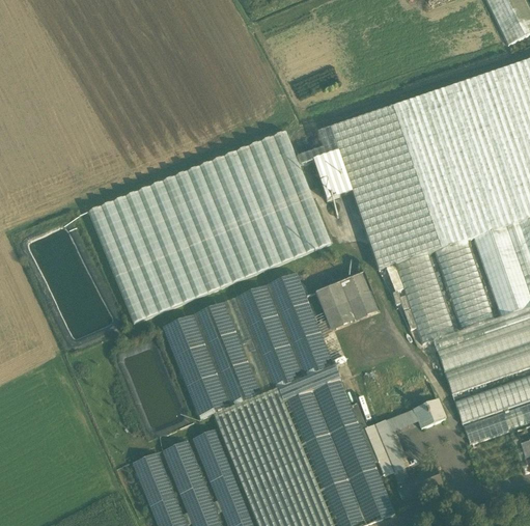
[(484,0),(505,43),(529,30),(529,14),(523,0),(484,0)]
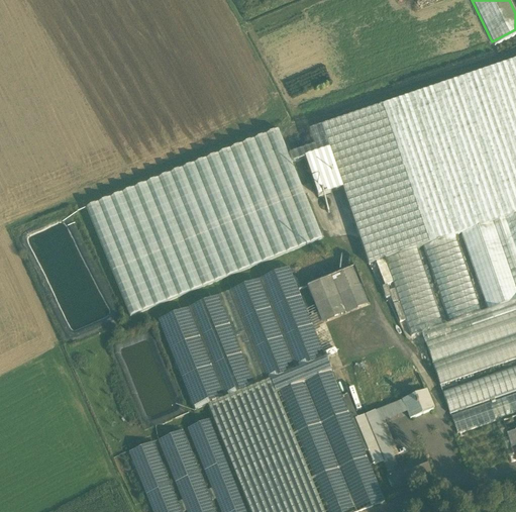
[(515,56),(381,101),(429,240),(455,231),(461,229),(515,210),(515,56)]
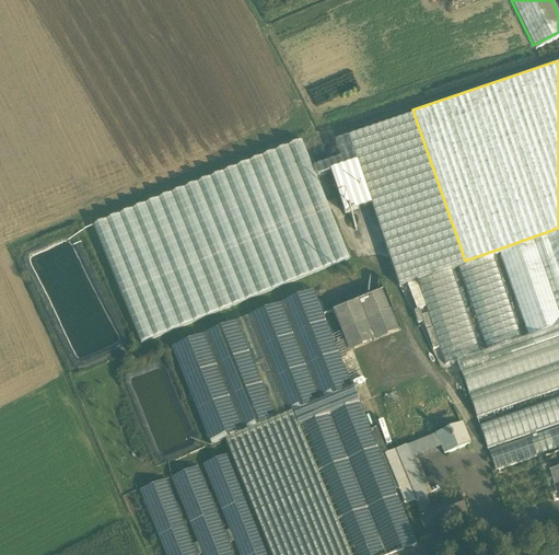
[(347,133),(356,158),(370,199),(398,282),(406,280),(416,277),(451,265),(458,263),(465,261),(412,110),(347,133)]
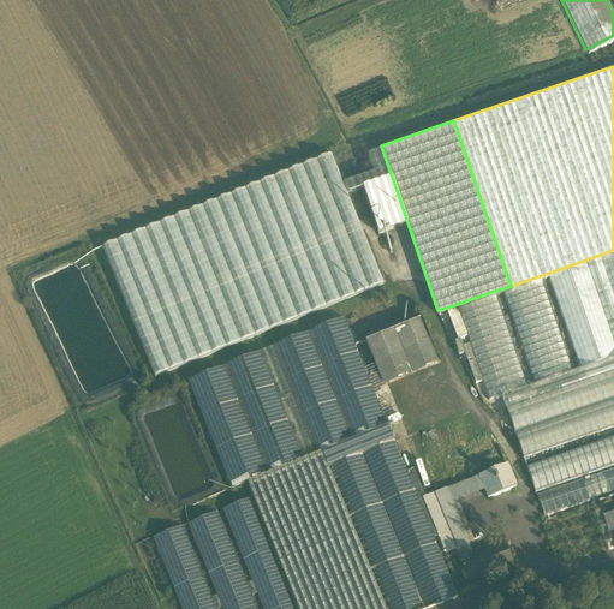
[(345,187),(361,183),(391,173),(381,145),(367,150),(374,169),(343,179),(345,187)]
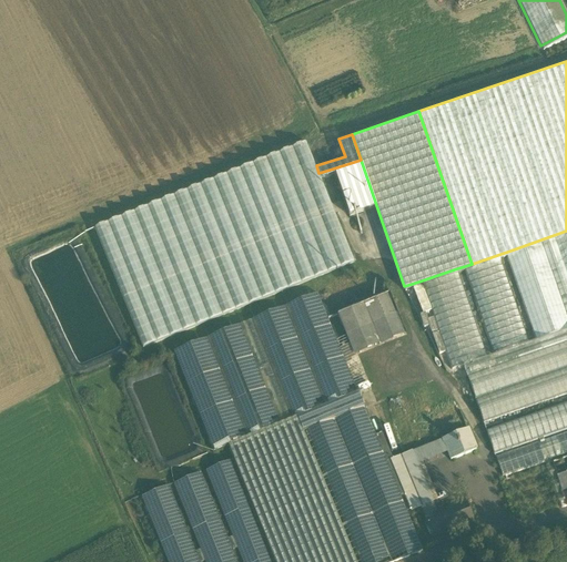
[(93,223),(142,343),(353,257),(319,173),(316,165),(304,138),(93,223)]
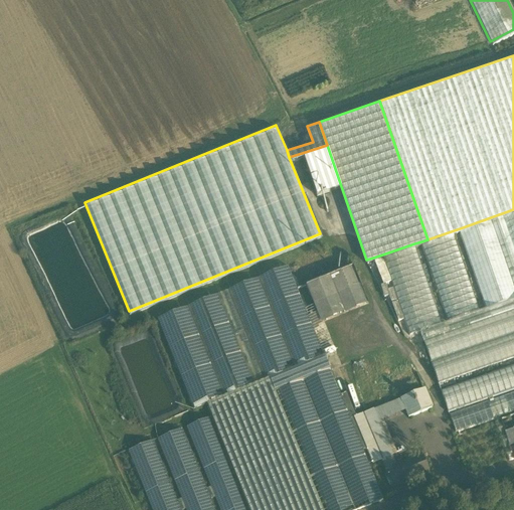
[(316,192),(340,183),(327,145),(302,153),(316,192)]
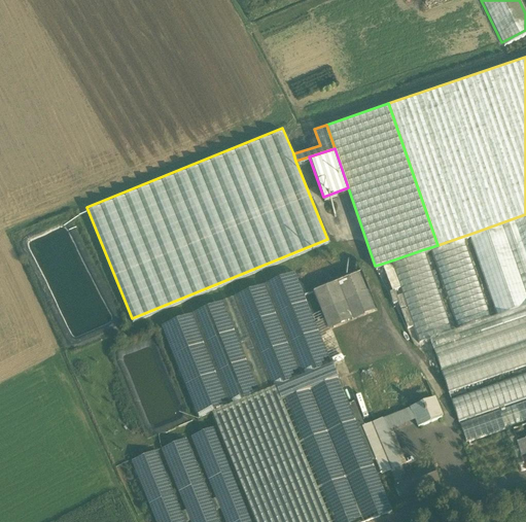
[(525,302),(525,214),(470,234),(497,312),(525,302)]
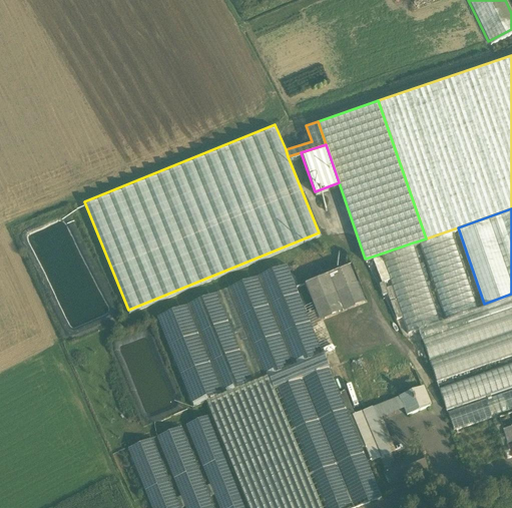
[(478,306),(452,229),(426,238),(420,240),(446,317),(478,306)]
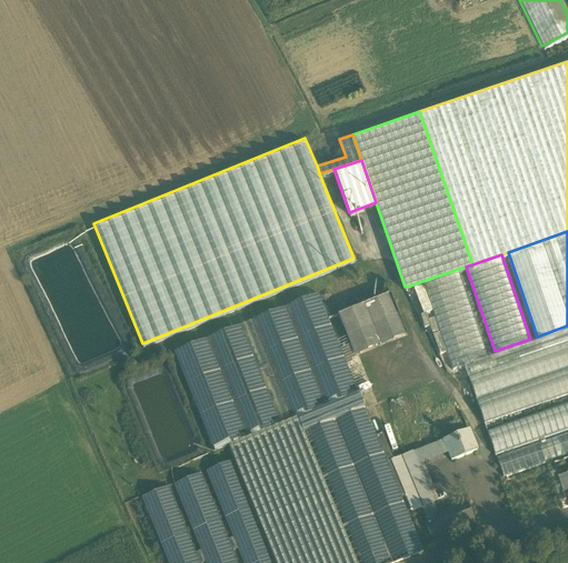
[(488,353),(458,269),(422,281),(431,307),(452,365),(465,361),(488,353)]
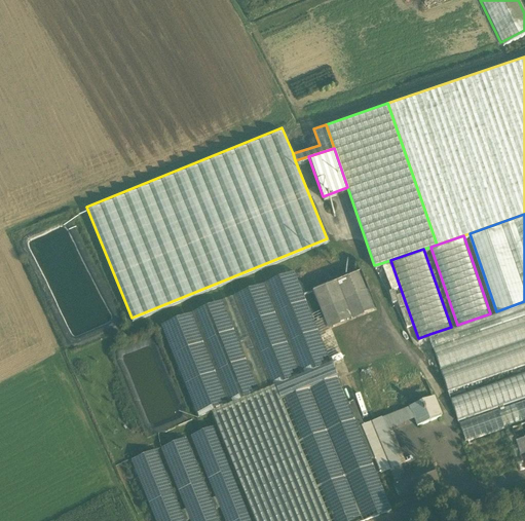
[(390,260),(381,263),(390,287),(399,284),(390,260)]
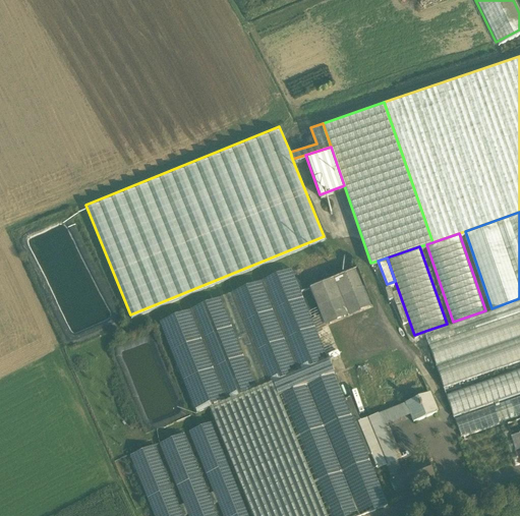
[(229,290),(246,331),(250,341),(267,382),(274,379),(329,356),(291,265),(229,290)]
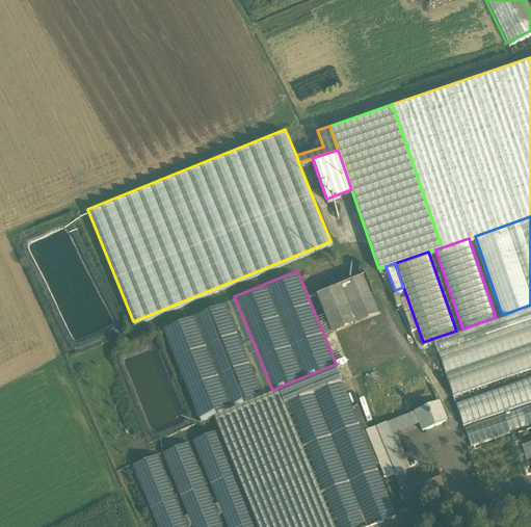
[(316,291),(324,311),(372,291),(364,270),(316,291)]
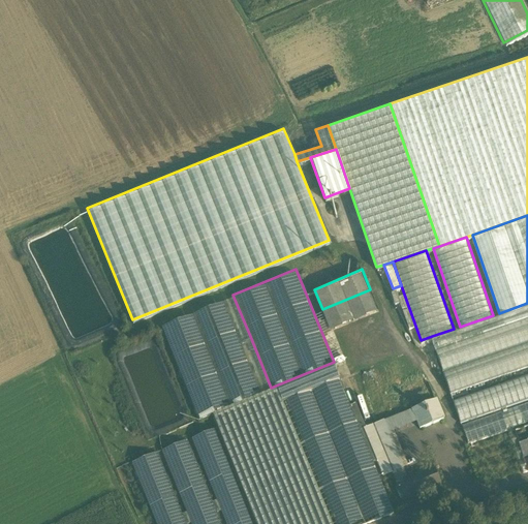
[(370,289),(322,309),(330,327),(377,306),(370,289)]
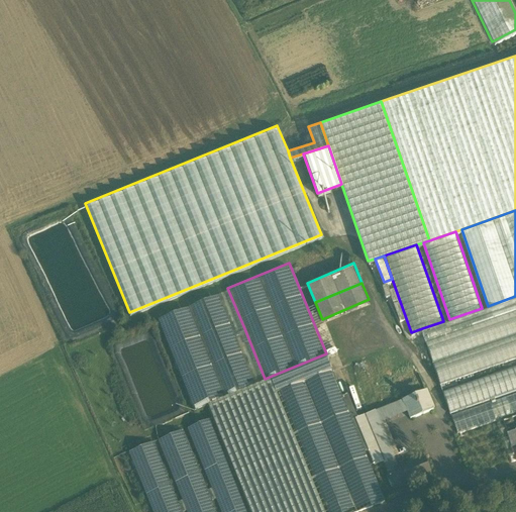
[(227,288),(218,291),(234,331),(244,328),(227,288)]
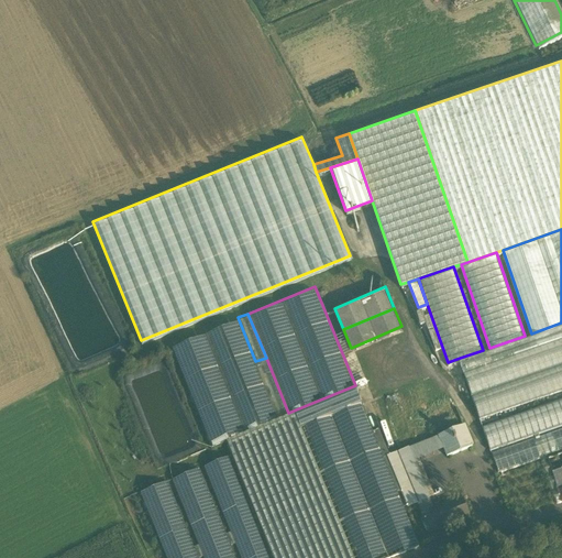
[(278,416),(261,373),(255,361),(238,317),(169,346),(209,445),(224,438),(278,416)]
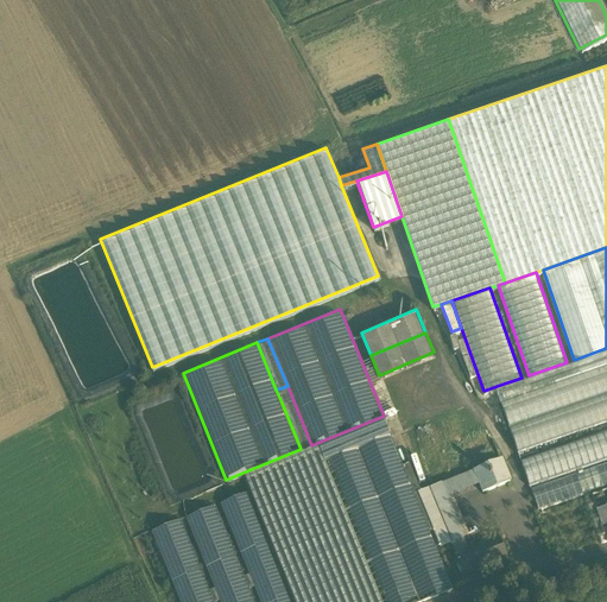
[(497,386),(500,398),(606,361),(606,348),(574,360),(567,362),(529,375),(522,378),(497,386)]
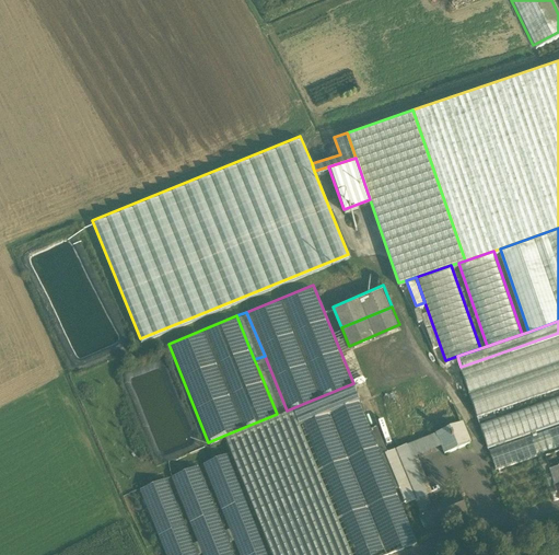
[(558,443),(558,333),(461,367),(477,413),(558,384),(558,393),(479,421),(487,444),(532,430),(532,431),(488,447),(495,465),(498,464),(537,451),(539,455),(501,467),(499,469),(496,469),(510,510),(552,497),(551,494),(556,493),(544,452),(543,449),(558,443)]
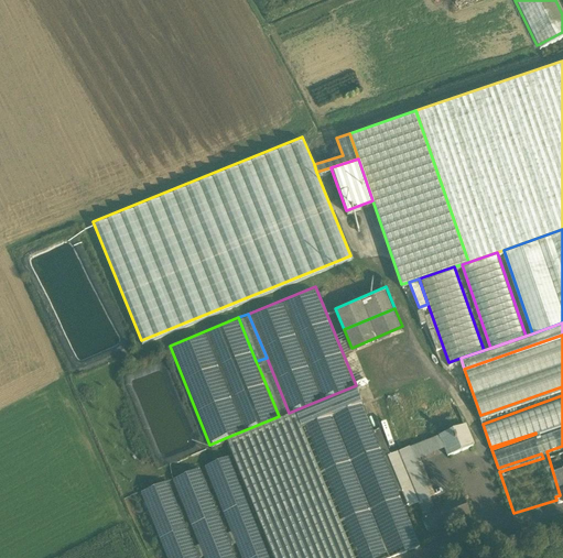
[(261,373),(271,369),(267,358),(256,361),(261,373)]
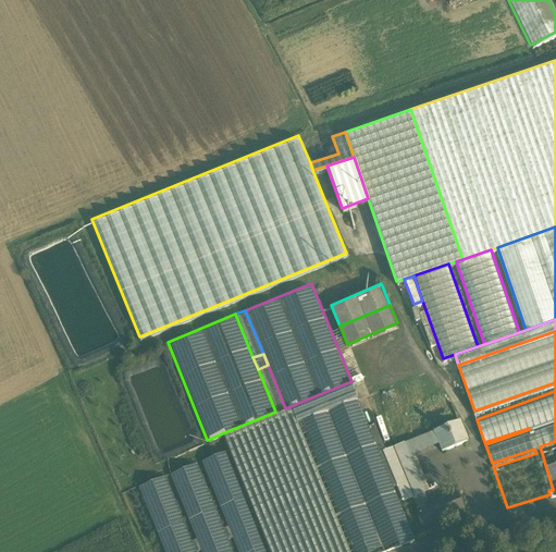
[(258,369),(275,412),(285,408),(268,365),(258,369)]
